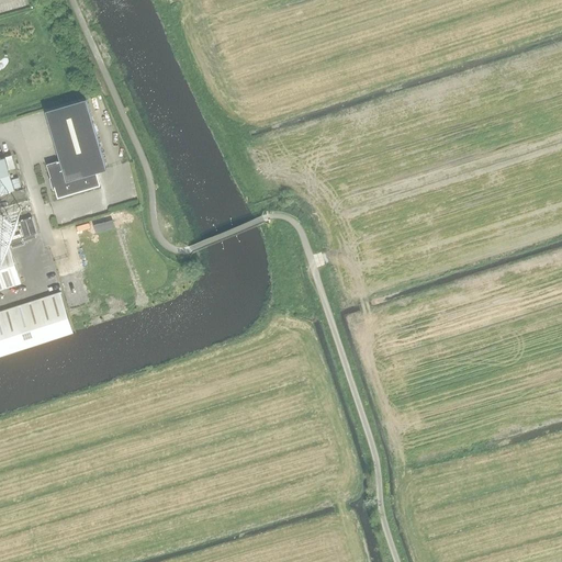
[(47,165),(52,178),(57,198),(100,186),(96,172),(107,169),(86,99),(45,111),(59,161),(47,165)]
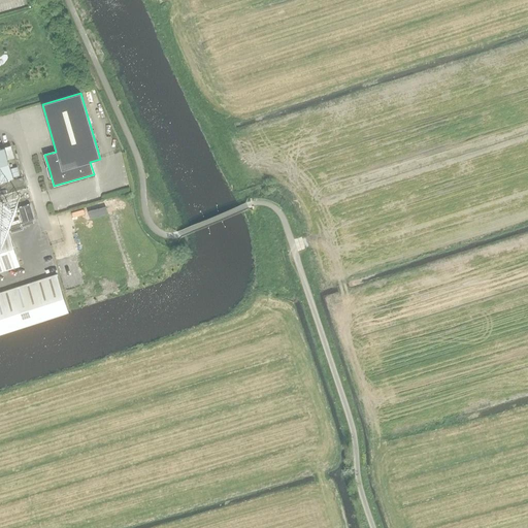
[(0,149),(0,182),(13,178),(4,147),(0,149)]
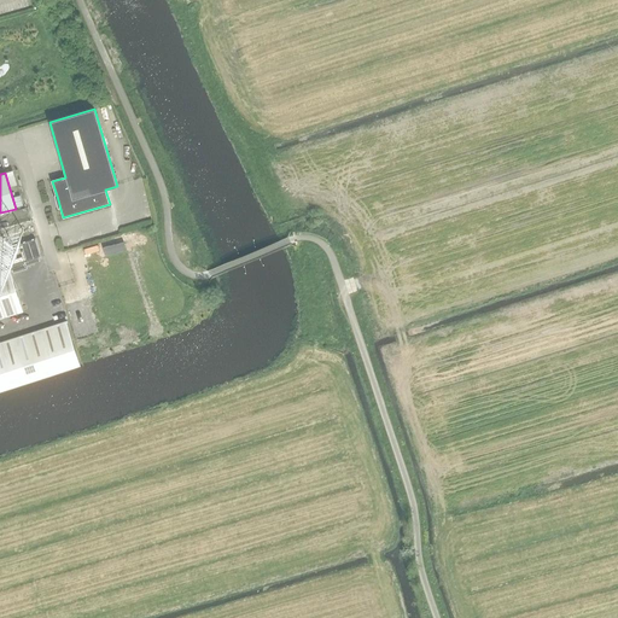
[(35,239),(22,244),(27,260),(40,256),(35,239)]
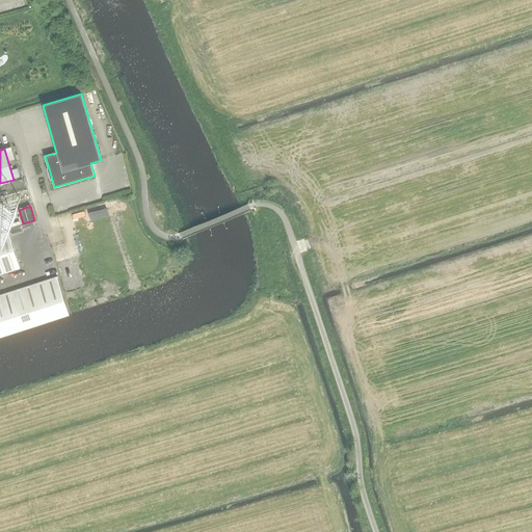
[(107,208),(88,213),(90,220),(109,215),(107,208)]
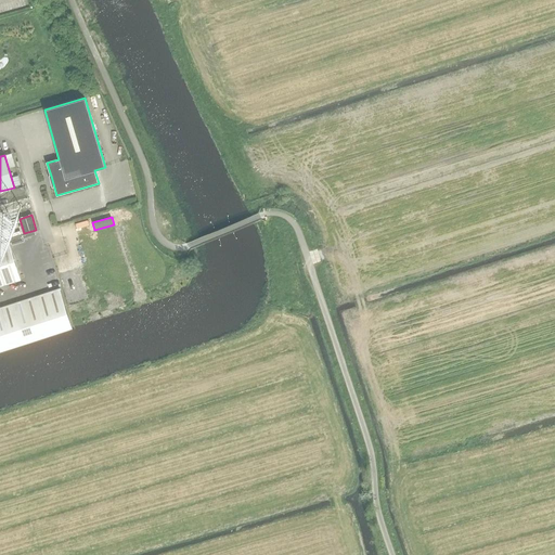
[(0,244),(0,285),(21,280),(9,242),(0,244)]
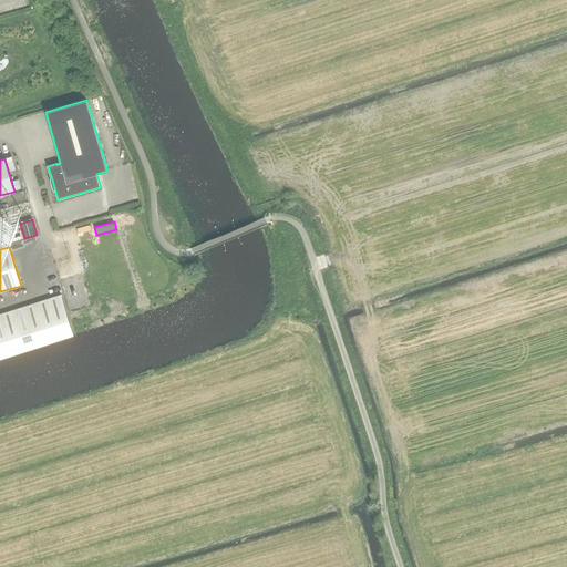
[(61,295),(49,299),(62,339),(68,337),(73,334),(61,295)]
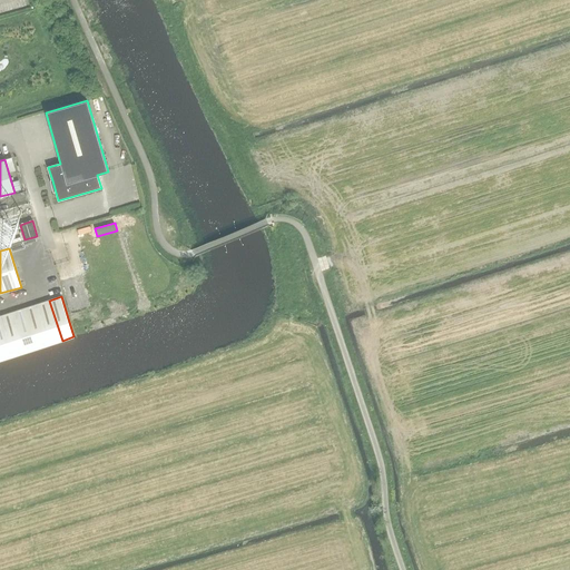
[(49,301),(37,304),(50,344),(56,343),(62,341),(49,301)]
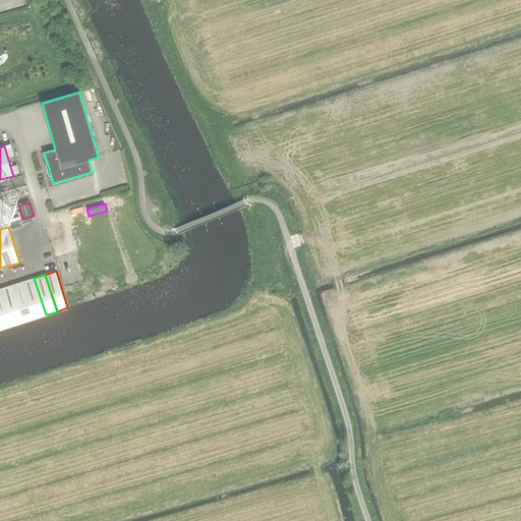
[(34,278),(23,282),(35,319),(41,316),(46,314),(34,278)]
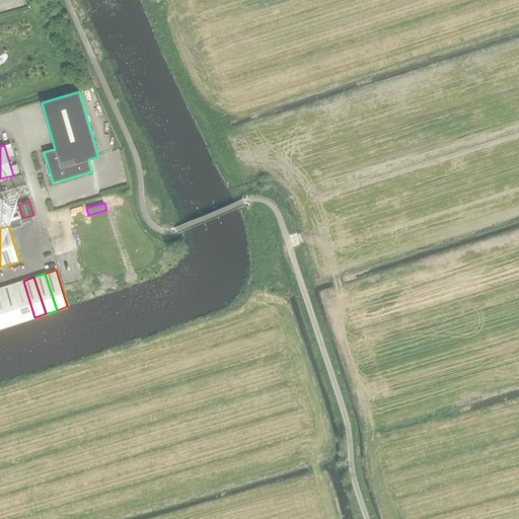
[(23,281),(12,284),(24,320),(29,318),(34,317),(23,281)]
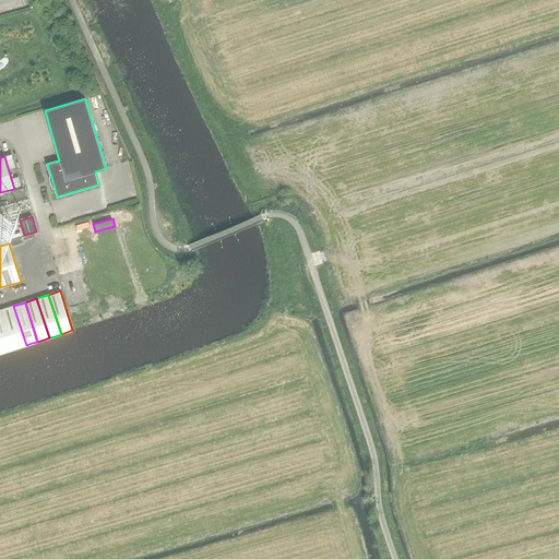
[(13,306),(1,309),(14,349),(20,347),(26,345),(13,306)]
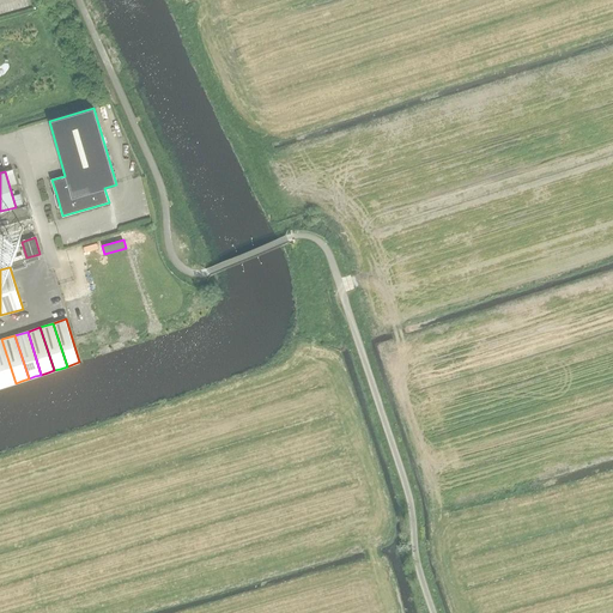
[(1,339),(0,339),(0,378),(2,387),(10,384),(16,383),(1,339)]
